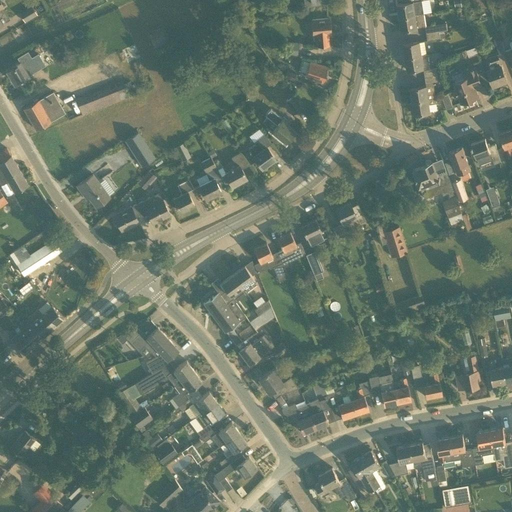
[(403,0),(404,3),(397,4),(399,17),(424,13),(421,0),(403,0)]
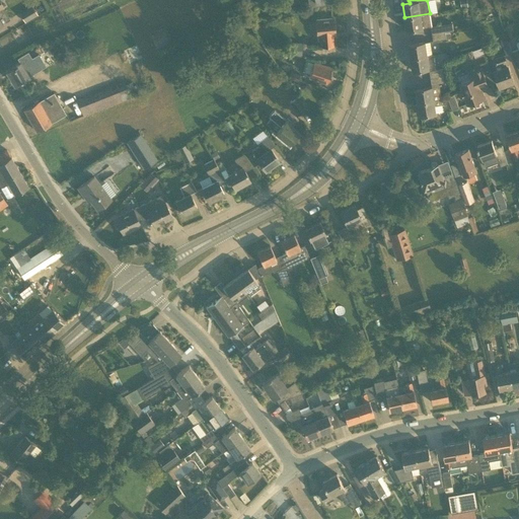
[(25,22),(38,14),(32,5),(27,8),(29,12),(21,16),(25,22)]
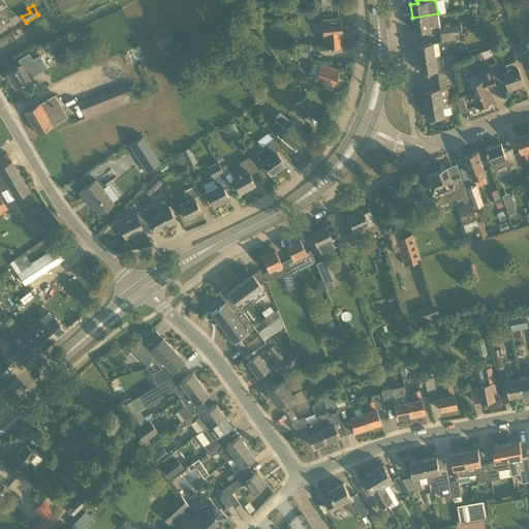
[(440,27),(438,13),(412,18),(414,31),(440,28),(441,34),(454,32),(459,31),(463,31),(462,24),(440,27)]
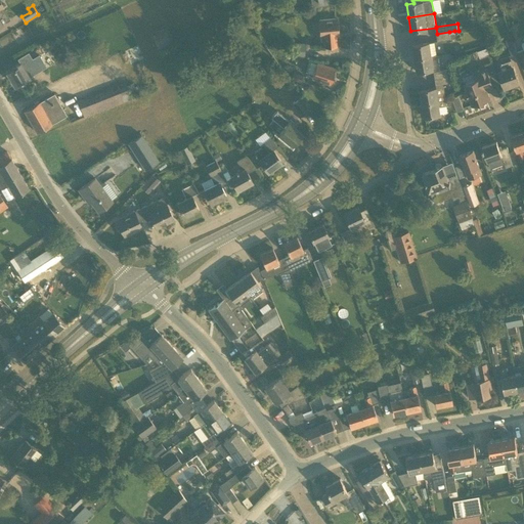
[(337,45),(336,35),(338,34),(337,18),(318,19),(320,36),(323,36),(324,46),(337,45)]
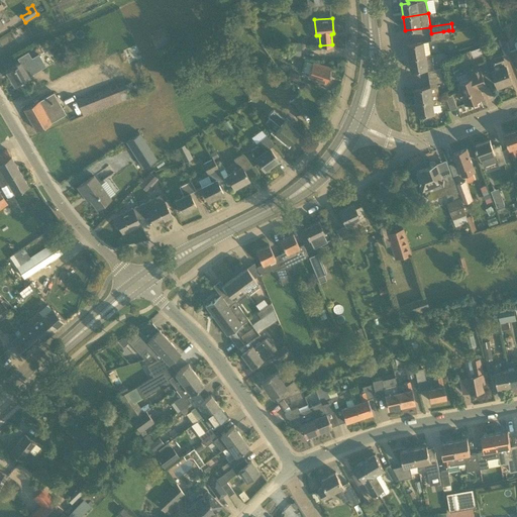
[(432,40),(444,38),(443,31),(431,33),(432,40)]
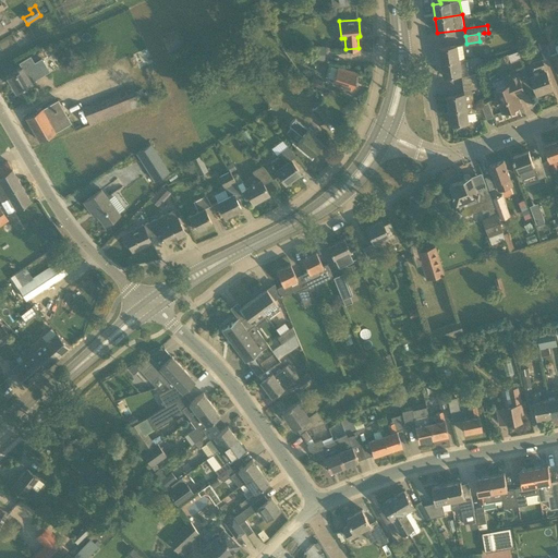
[(544,59),(550,57),(546,44),(540,46),(544,59)]
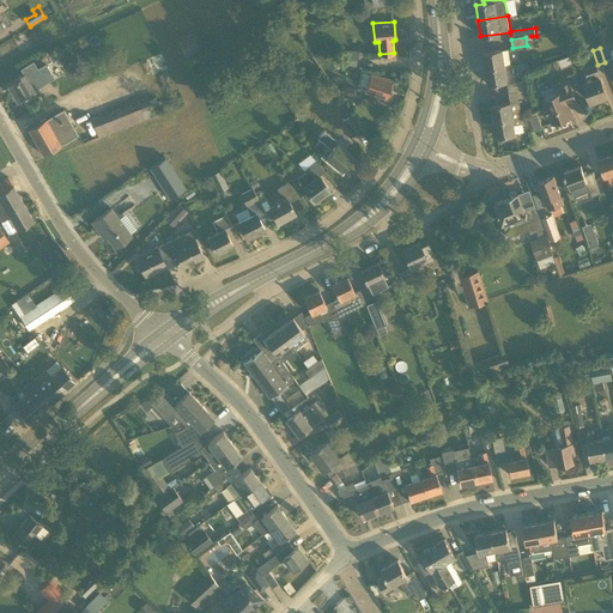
[(485,68),(505,65),(511,65),(509,49),(483,53),(485,68)]
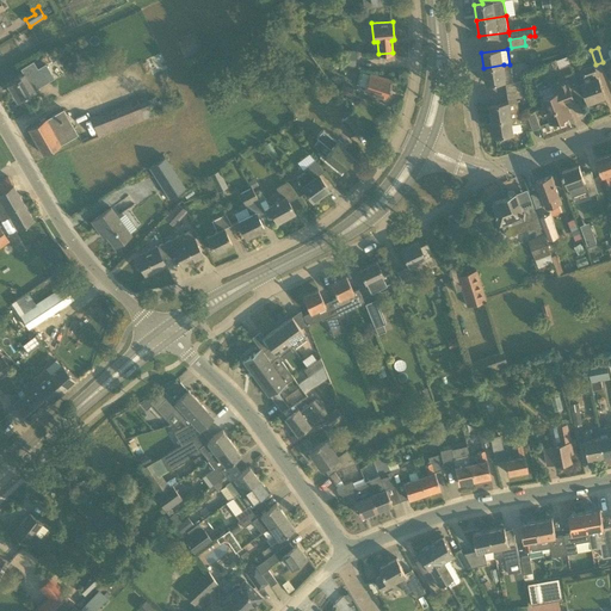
[(567,55),(560,59),(562,67),(571,63),(567,55)]
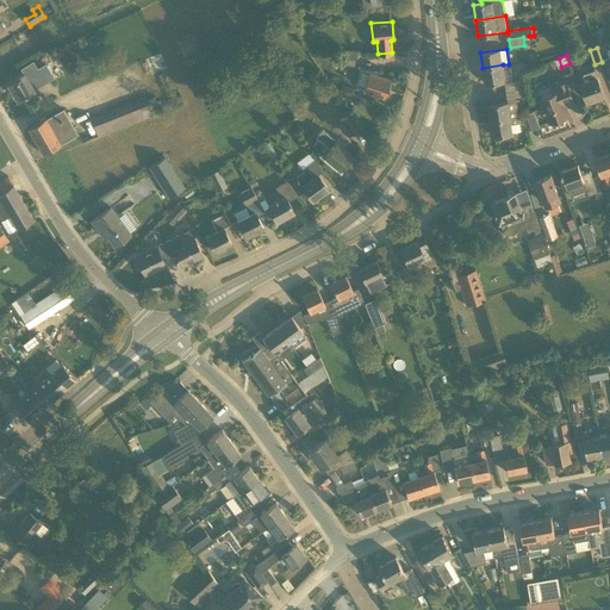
[(44,81),(51,76),(45,64),(37,69),(37,70),(26,76),(24,73),(17,78),(18,80),(10,85),(18,99),(35,89),(30,83),(42,78),(44,81)]
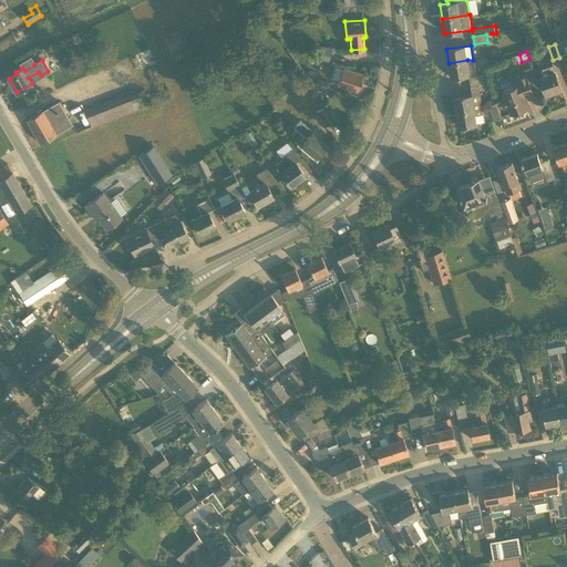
[(476,75),(474,60),(473,60),(467,60),(449,63),(452,78),(470,75),(471,84),(485,82),(484,74),(476,75)]
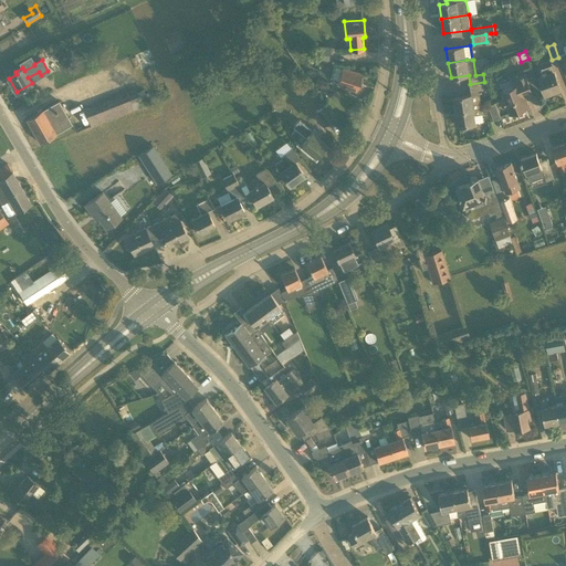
[(554,72),(553,67),(551,61),(540,64),(543,72),(545,71),(547,74),(540,77),(546,94),(561,88),(554,72)]
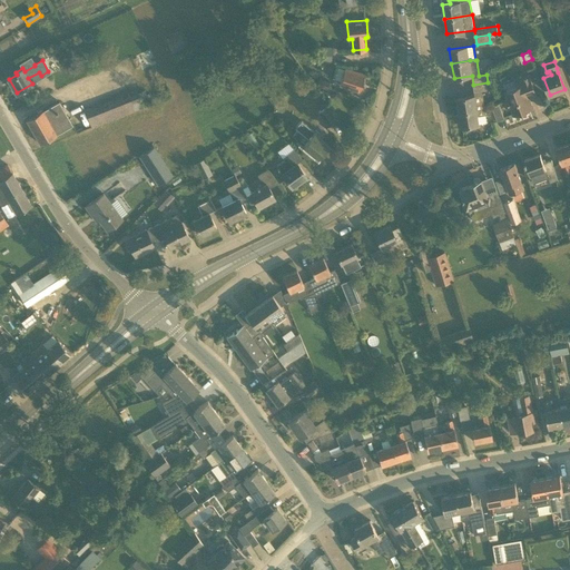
[(345,69),(336,67),(333,78),(342,80),(341,85),(360,91),(364,75),(345,69)]
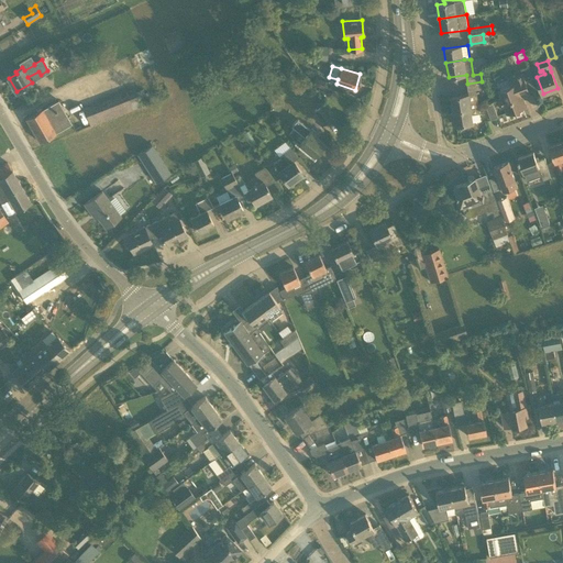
[(522,108),(521,105),(526,103),(523,99),(531,96),(522,73),(508,78),(510,86),(498,90),(501,97),(499,98),(503,107),(505,106),(507,113),(516,110),(522,108)]
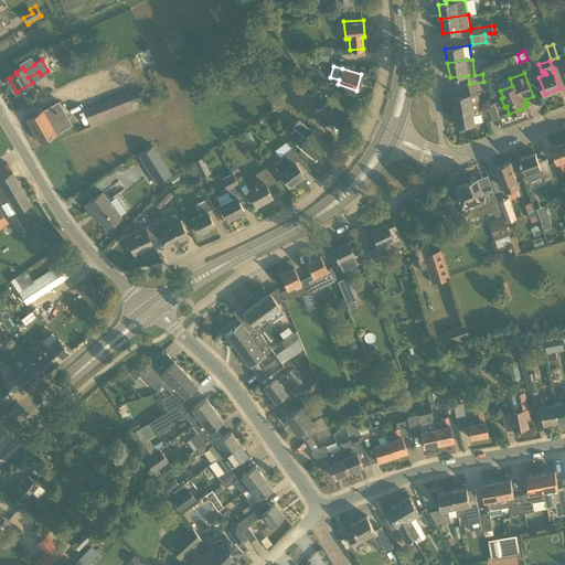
[(324,89),(327,81),(317,77),(313,86),(324,89)]
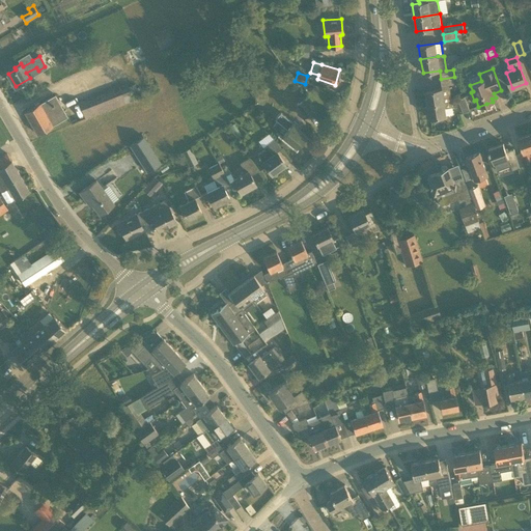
[(455,84),(455,83),(454,77),(441,79),(443,88),(425,91),(427,105),(452,101),(450,85),(455,84)]
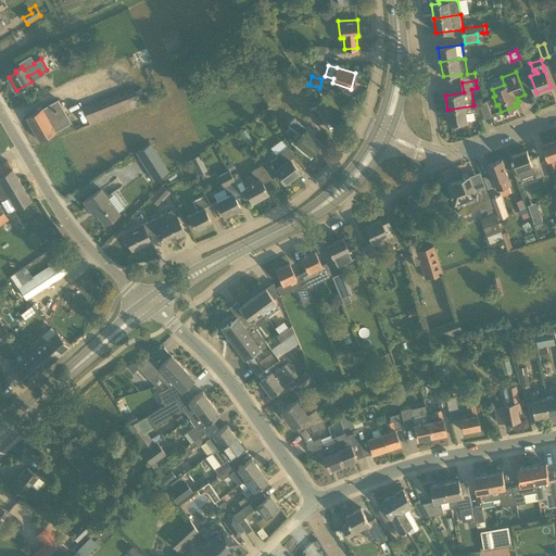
[(79,106),(86,123),(137,106),(131,89),(79,106)]
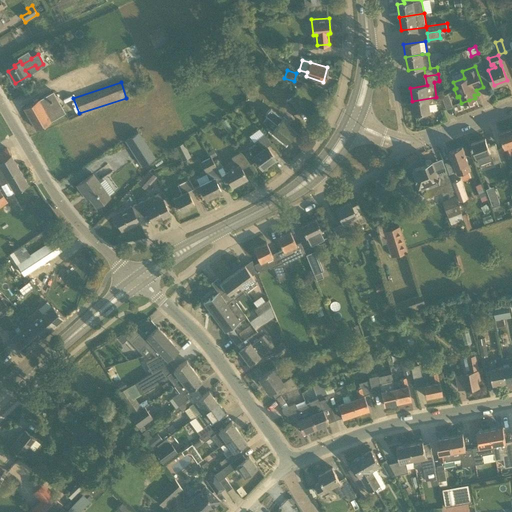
[(65,113),(53,91),(39,100),(39,99),(24,108),(36,130),(51,121),(65,113)]
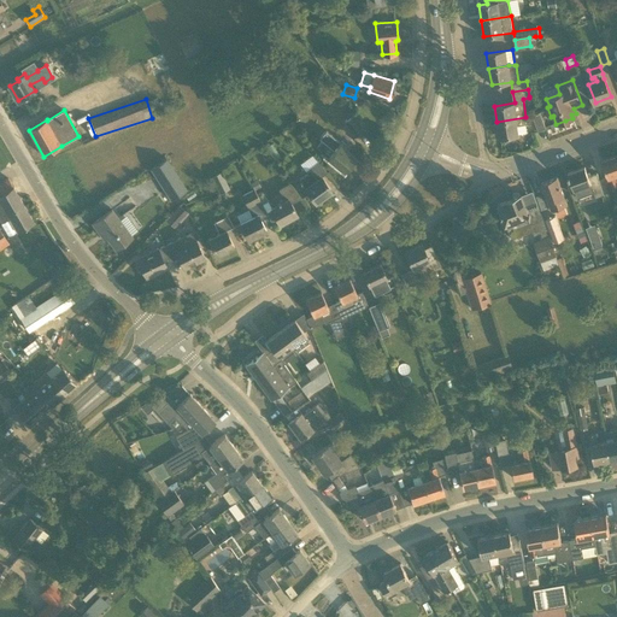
[(538,130),(546,128),(541,113),(533,116),(538,130)]
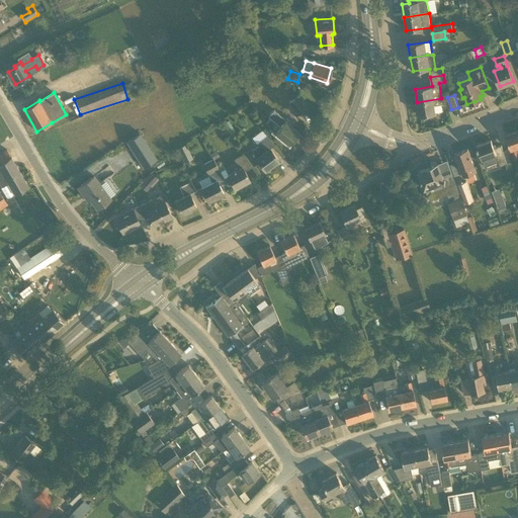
[(298,115),(306,110),(296,97),(289,101),(298,115)]
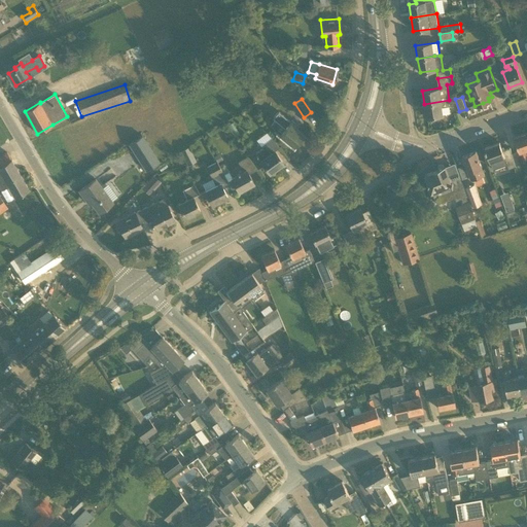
[(426,117),(427,117),(444,114),(443,107),(450,106),(449,100),(424,104),(426,117)]
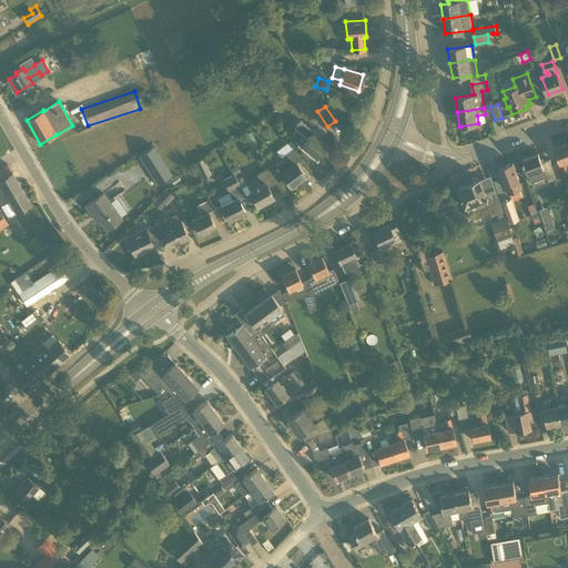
[(313,131),(300,120),(294,128),(296,130),(292,134),(302,144),(317,158),(327,145),(318,138),(321,135),(314,130),(313,131)]
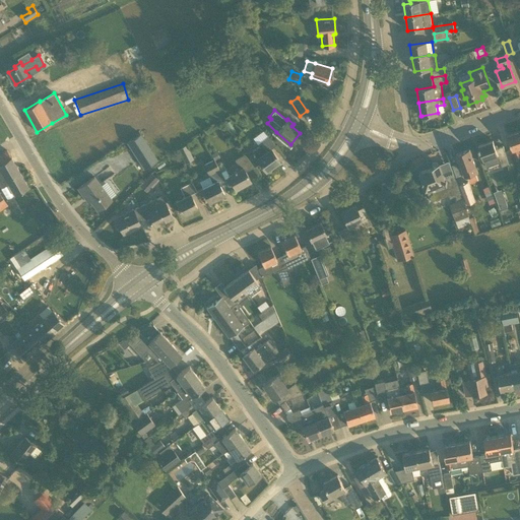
[(266,171),(280,160),(271,148),(276,145),(269,136),(264,130),(253,138),(259,146),(252,151),(258,158),(266,171)]
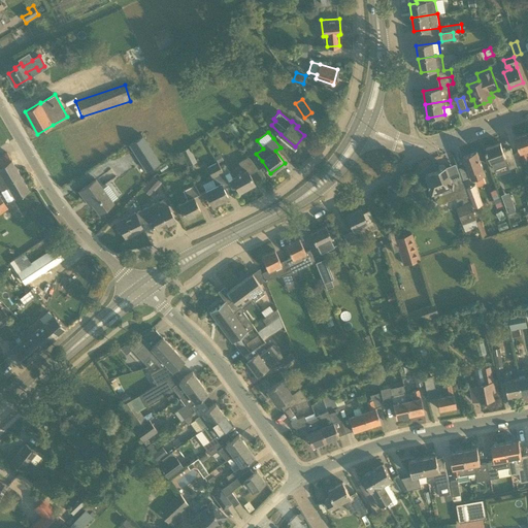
[(514,154),(517,166),(525,163),(524,160),(527,158),(527,155),(526,151),(527,150),(527,132),(516,137),(521,151),(514,154)]
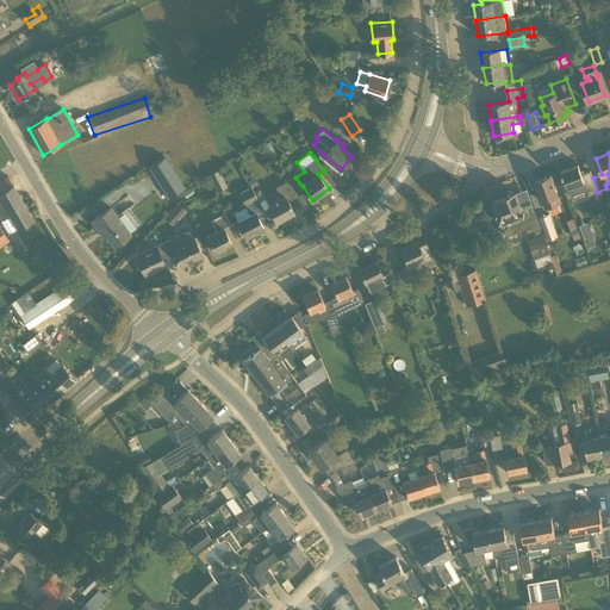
[(169,198),(185,188),(165,157),(150,167),(169,198)]
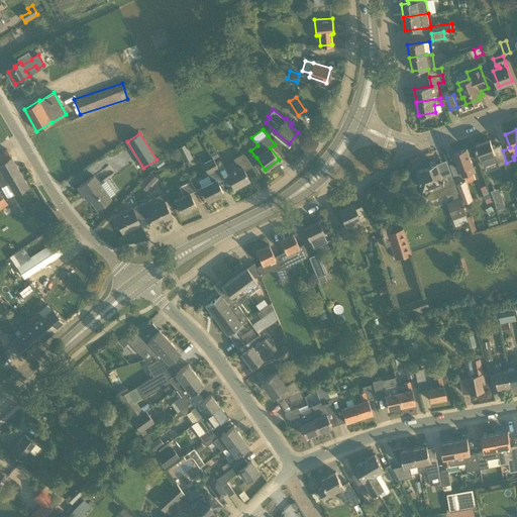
[(494,147),(490,139),(485,141),(476,145),(477,147),(476,147),(477,150),(478,150),(481,160),(495,154),(499,166),(506,163),(503,150),(501,144),(494,147)]
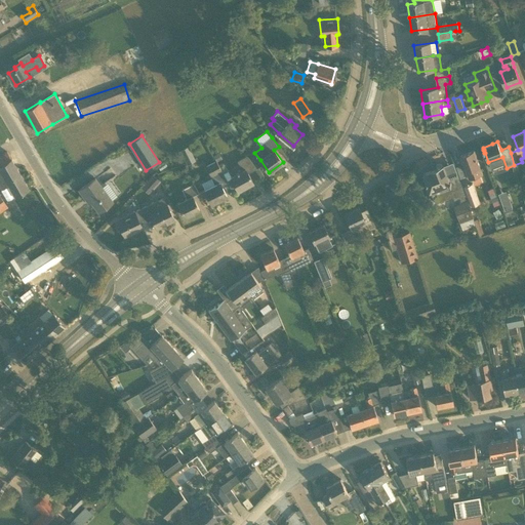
[(191,154),(188,147),(179,150),(184,157),(191,154)]
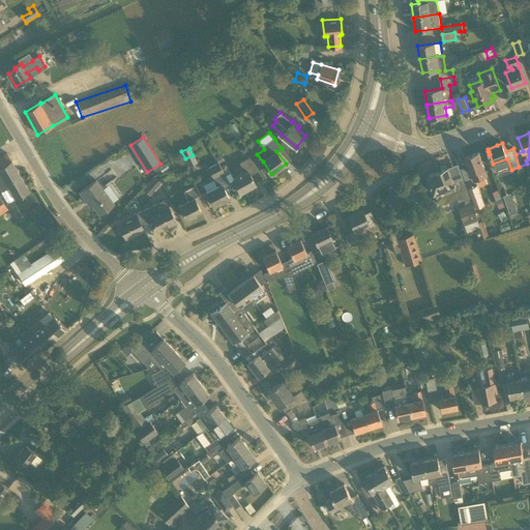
[(488,176),(484,169),(478,152),(465,157),(471,174),(474,181),(488,176)]
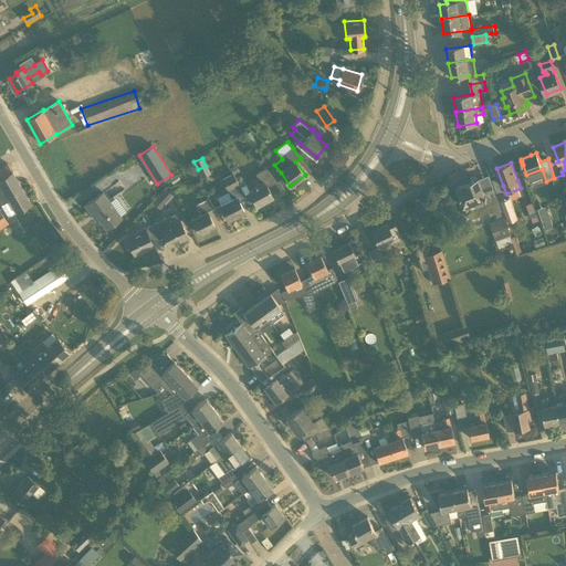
[(31,203),(8,164),(0,167),(0,201),(2,205),(9,200),(16,211),(31,203)]
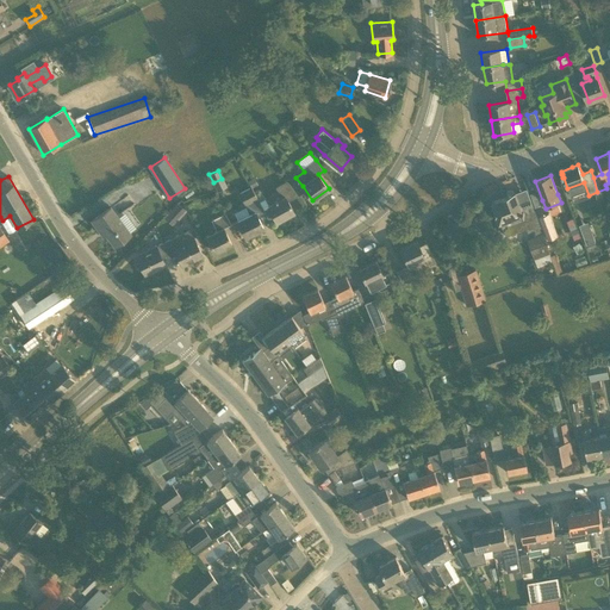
[(277,222),(294,211),(288,201),(298,195),(287,181),(275,187),(278,191),(265,198),(268,205),(277,222)]
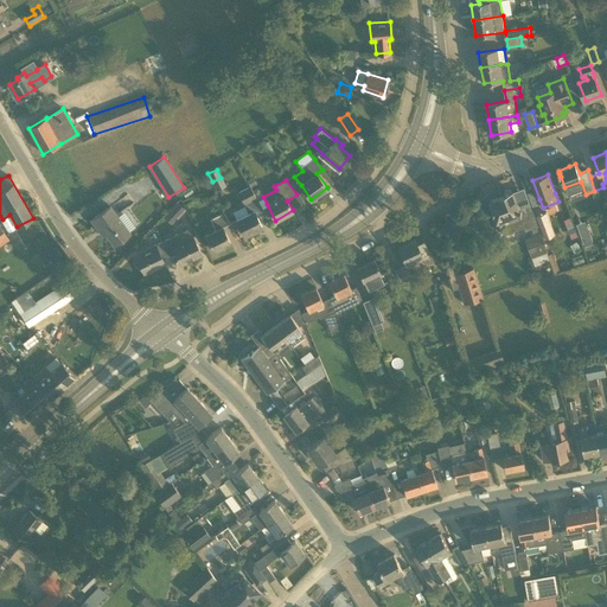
[(244,235),(262,227),(256,215),(263,210),(256,198),(250,185),(237,192),(248,213),(236,219),(244,235)]
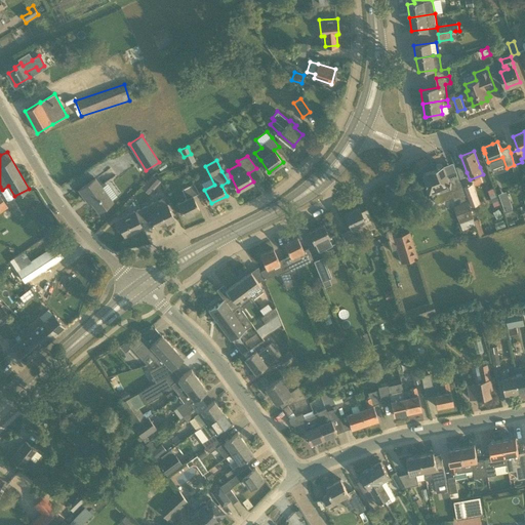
[(443,166),(440,163),(436,164),(436,168),(432,170),(423,173),(431,192),(436,203),(454,196),(455,199),(459,198),(466,195),(465,192),(460,182),(457,172),(448,176),(444,165),(443,166)]
